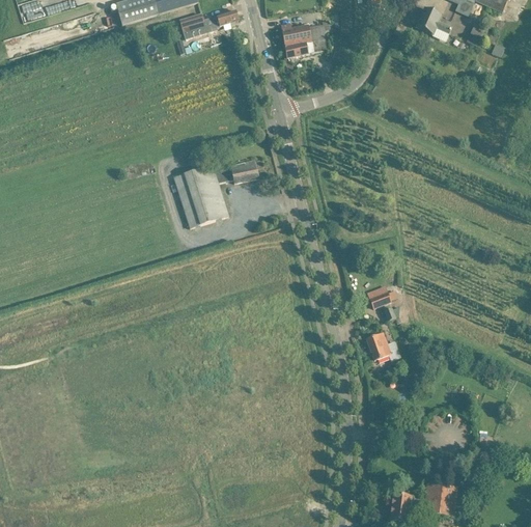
[(126,0),(116,3),(121,24),(198,1),(198,0),(126,0)]
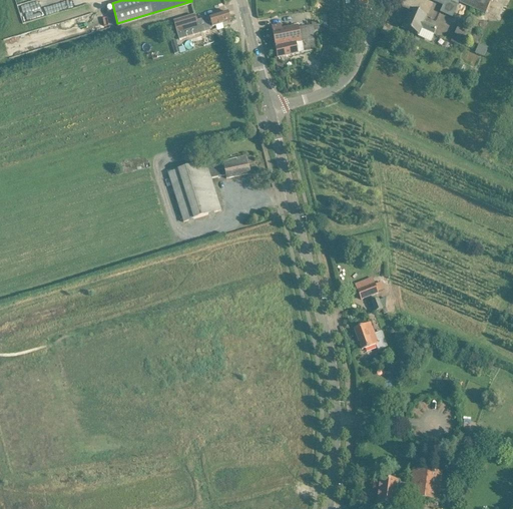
[(438,0),(443,2),(440,9),(448,13),(454,0),(460,0),(485,11),(489,0),(438,0)]
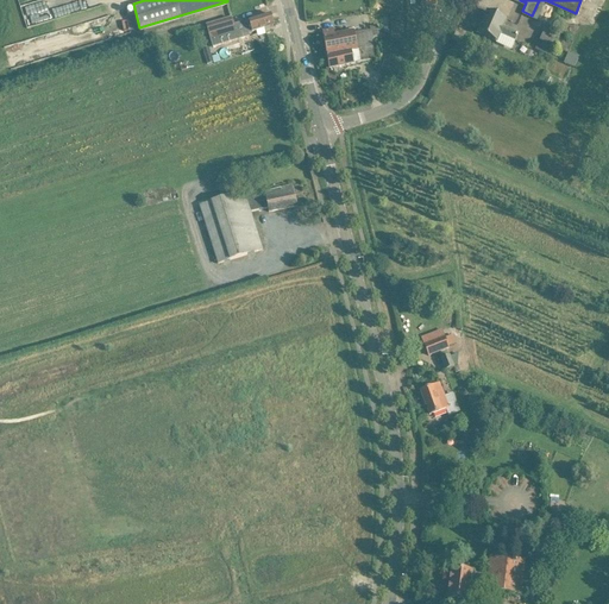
[(506,16),(498,12),(488,7),(477,30),(496,38),(500,31),(515,38),(519,30),(503,23),(506,16)]
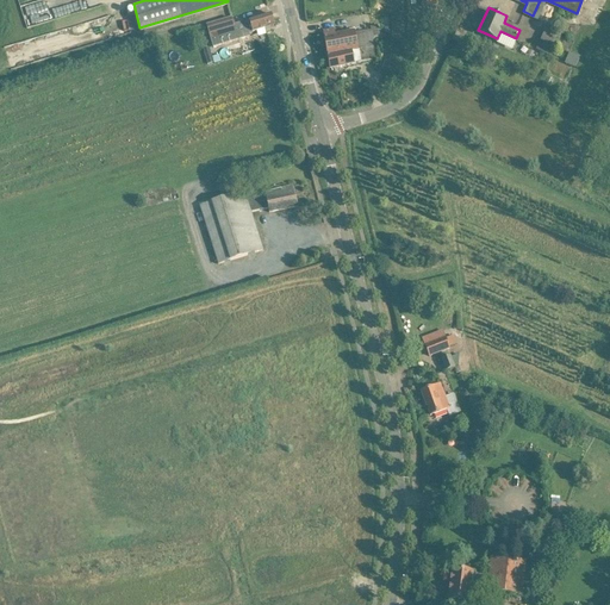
[(230,14),(206,22),(209,31),(213,44),(249,32),(249,30),(262,26),(274,23),(271,11),(259,13),(241,19),(234,20),(231,14),(230,14)]
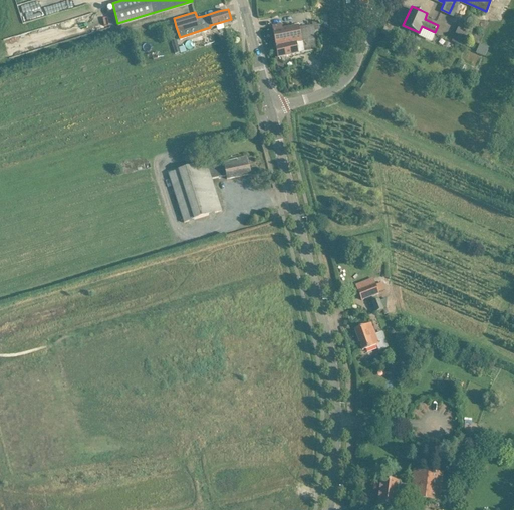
[(312,20),(312,22),(299,25),(299,23),(282,26),(281,21),(272,23),(276,45),(278,55),(318,46),(315,29),(317,29),(319,28),(317,18),(312,20)]
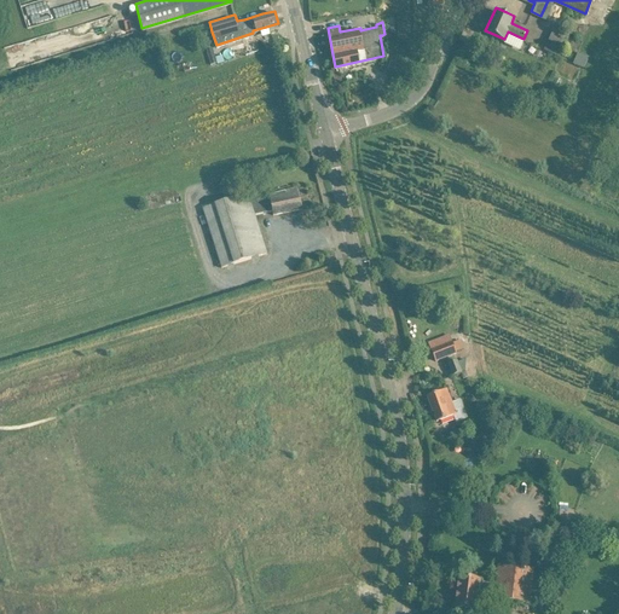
[(560,53),(568,33),(553,27),(544,47),(560,53)]
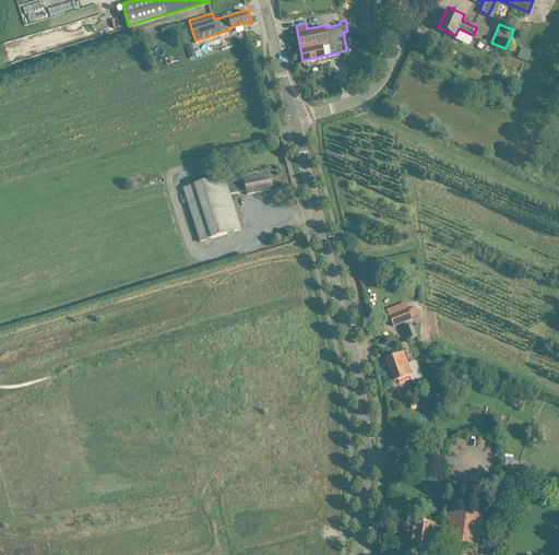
[(187,42),(190,57),(202,54),(201,49),(194,51),(191,40),(187,42)]
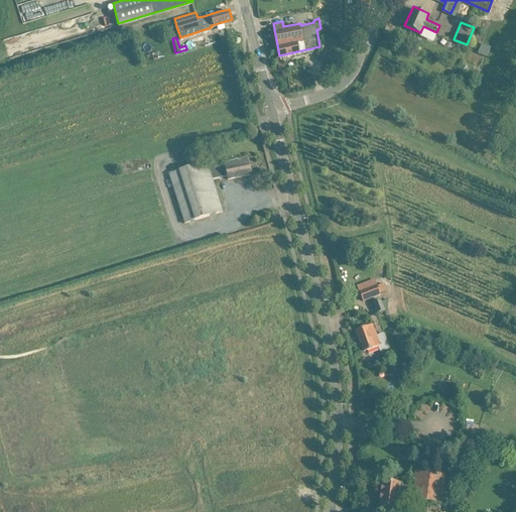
[(324,44),(315,51),(321,58),(330,51),(324,44)]
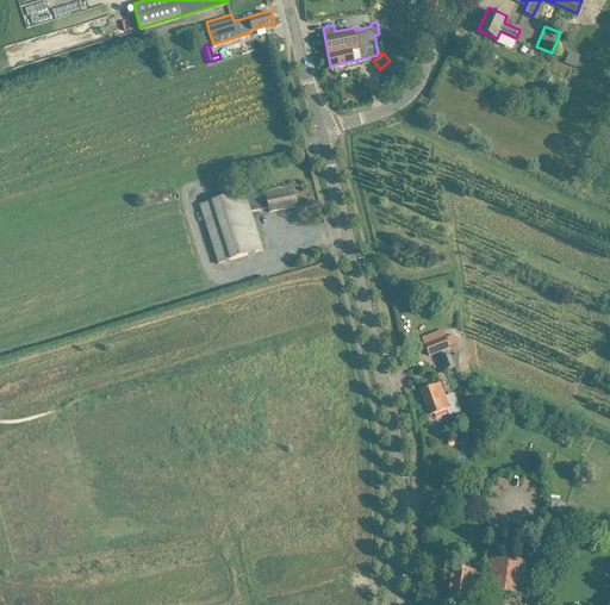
[(247,194),(250,209),(268,205),(269,209),(297,203),(293,182),(281,185),(266,188),(266,191),(247,194)]
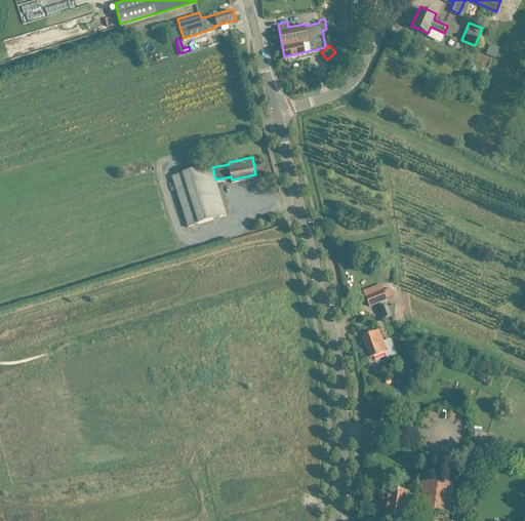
[(227,212),(215,179),(212,167),(210,162),(172,174),(188,225),(227,212)]
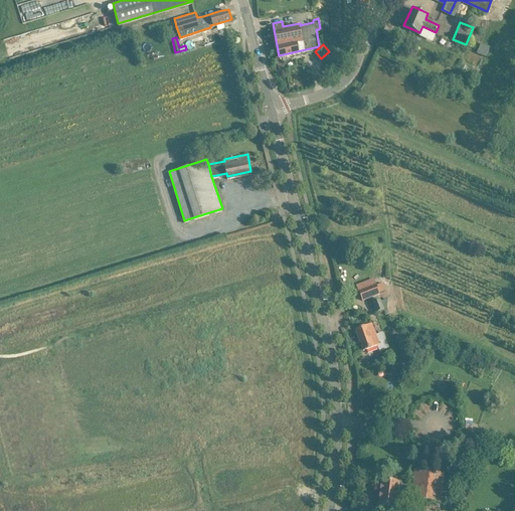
[(376,282),(359,289),(362,298),(379,291),(376,282)]
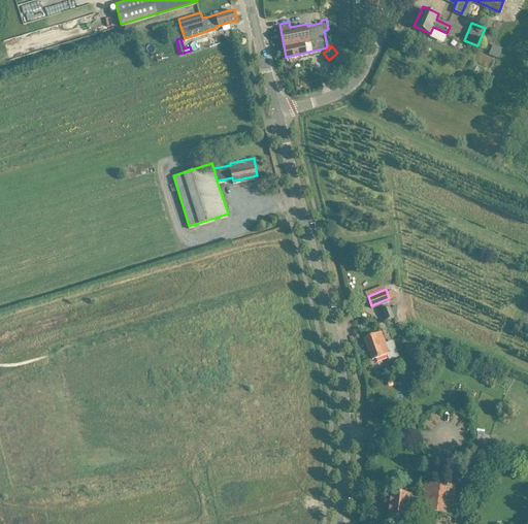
[(383,307),(386,318),(393,316),(389,305),(383,307)]
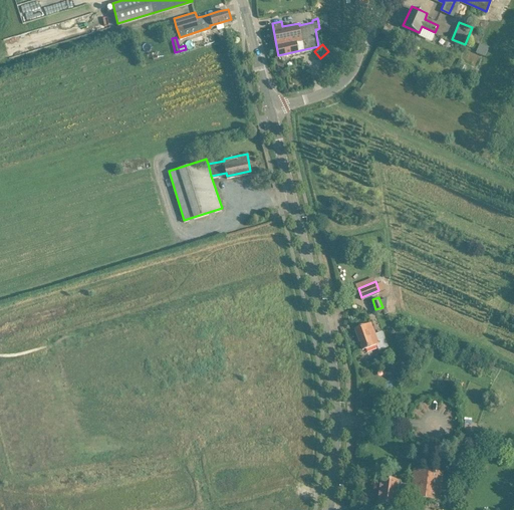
[(381,327),(374,330),(370,321),(354,327),(362,347),(376,342),(378,346),(388,343),(381,327)]
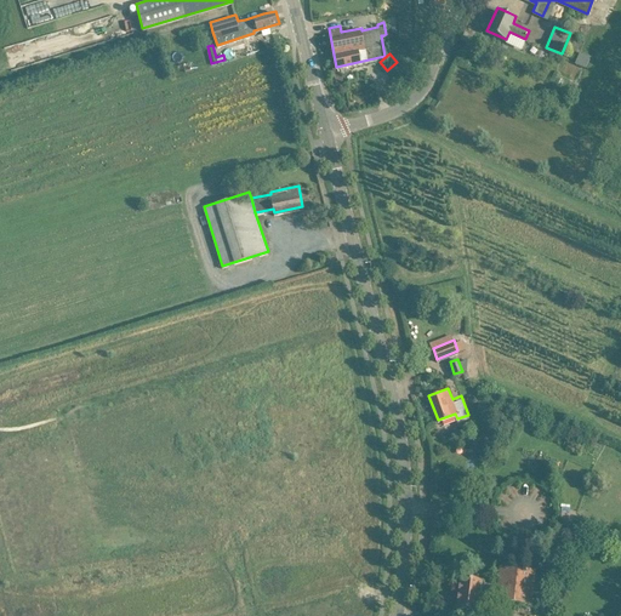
[(534,569),(512,566),(500,564),(499,583),(480,581),(480,579),(460,576),(456,606),(477,609),(479,595),(496,598),(530,603),(534,569)]
